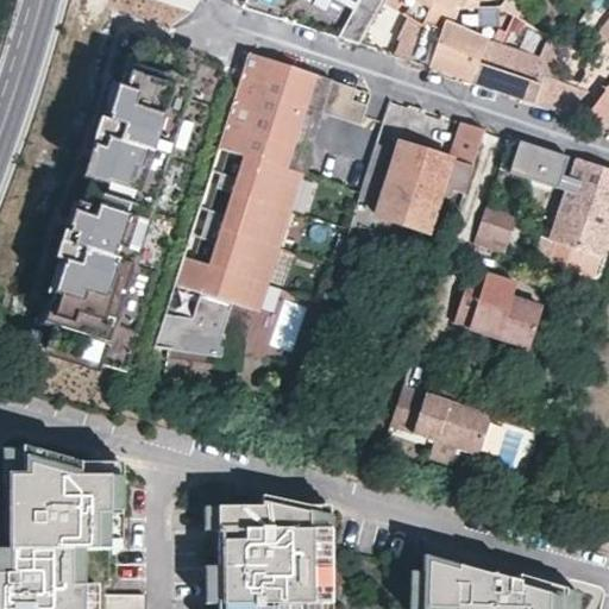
[(358,0),(355,6),(339,36),(358,43),(382,0),(358,0)]
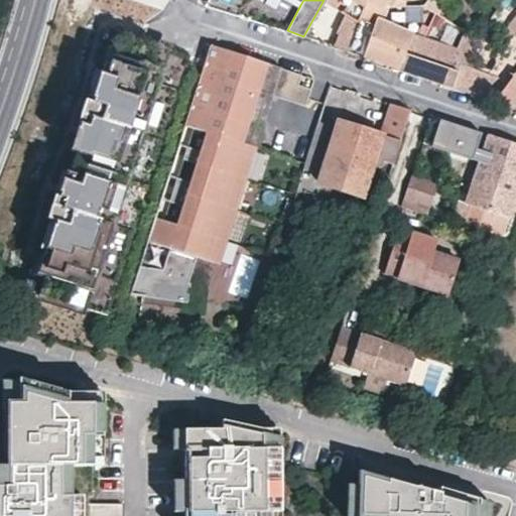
[(331,0),(342,7),(339,12),(356,23),(344,50),(363,56),(373,25),(359,18),(365,3),(382,11),(383,9),(388,0),(331,0)]
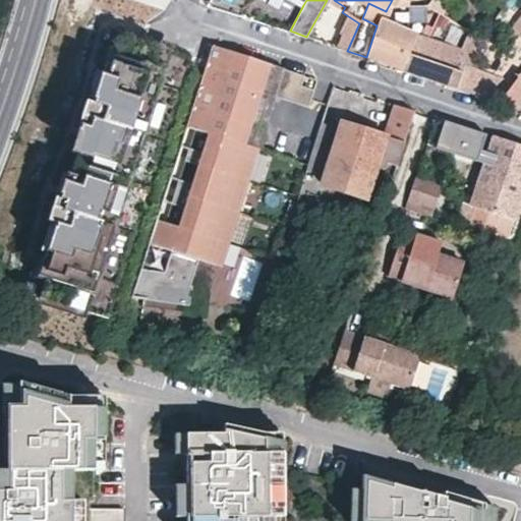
[(414,35),(382,21),(386,11),(368,3),(362,18),(377,25),(366,57),(379,61),(393,66),(401,68),(414,35)]
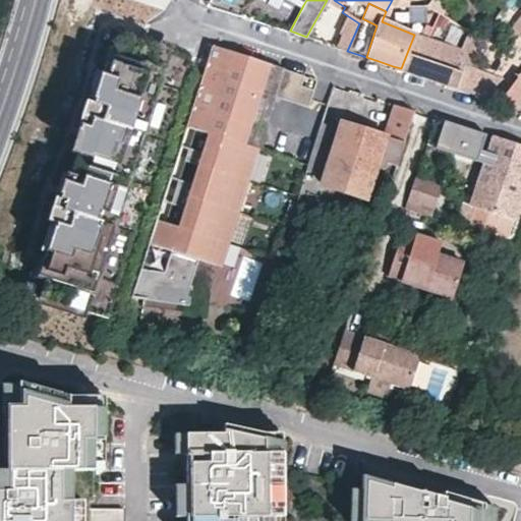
[(520,73),(520,16),(505,39),(511,44),(493,75),(484,71),(476,95),(489,99),(500,102),(520,73)]
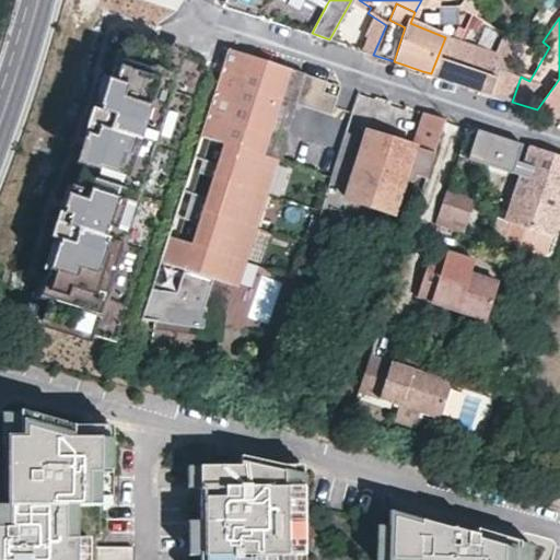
[(83,130),(86,131),(91,132),(82,162),(81,162),(73,184),(66,210),(59,209),(58,208),(49,233),(57,235),(48,261),(46,270),(37,267),(26,298),(25,298),(22,310),(33,313),(114,339),(208,58),(127,31),(127,30),(116,26),(112,38),(113,38),(103,70),(112,74),(100,107),(95,106),(92,105),(83,130)]
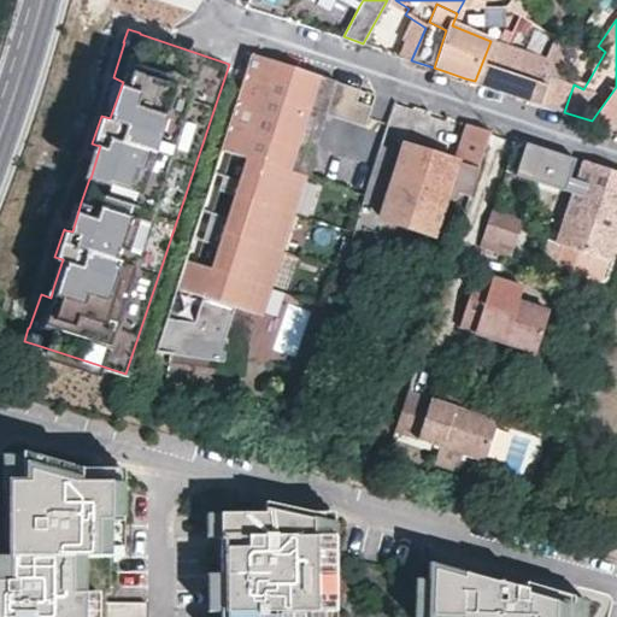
[(564,112),(574,84),(556,78),(569,47),(568,47),(554,40),(547,60),(505,46),(491,41),(475,81),(497,89),(564,112)]
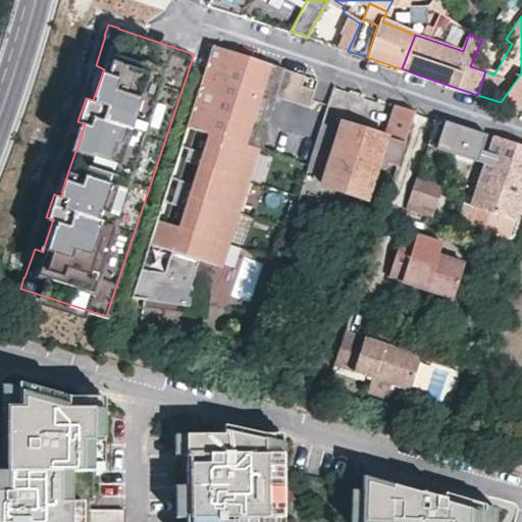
[(265,63),(213,47),(207,63),(206,66),(184,132),(181,138),(148,241),(136,275),(129,295),(142,297),(141,299),(188,306),(191,286),(190,285),(198,260),(215,266),(221,268),(229,244),(260,150),(277,98),(286,70),(265,63)]
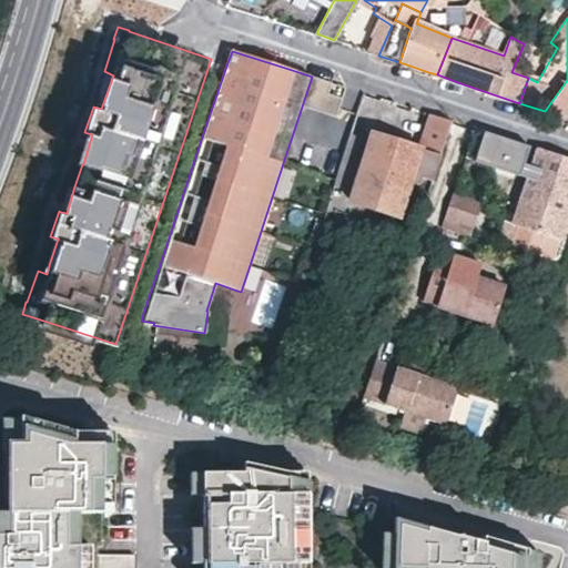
[(312,77),(302,107),(337,118),(347,88),(312,77)]
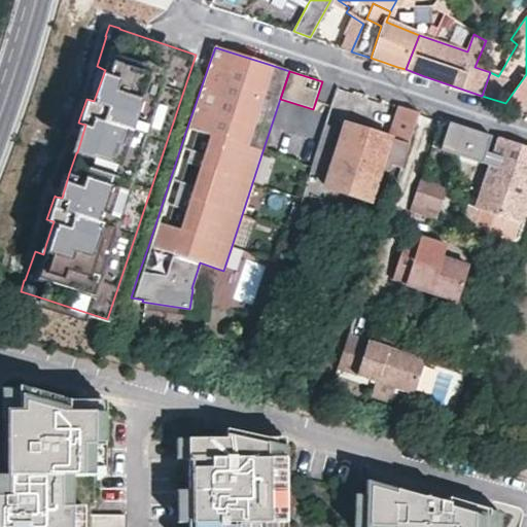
[(526,74),(505,103),(512,105),(526,110),(526,74)]
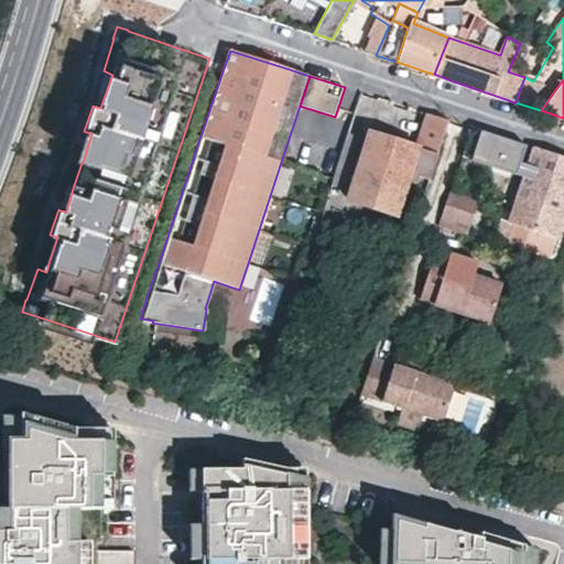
[(109,82),(102,80),(96,101),(97,102),(96,107),(100,108),(109,82)]
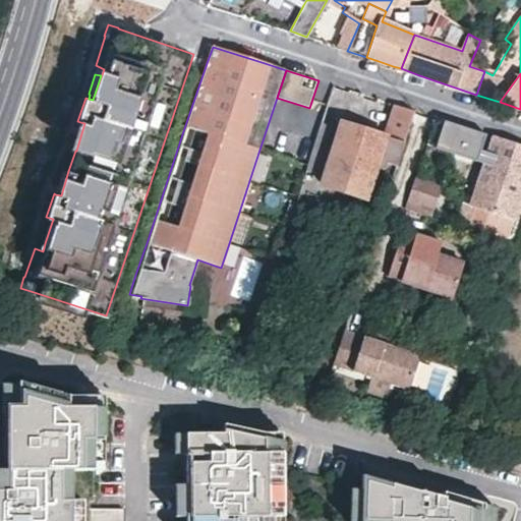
[(317,174),(346,90),(335,87),(307,171),(317,174)]
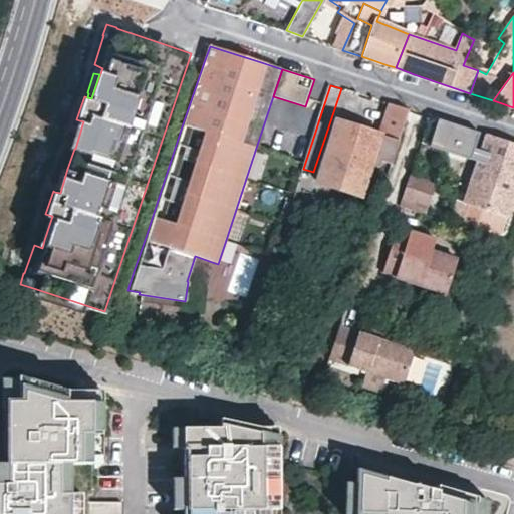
[(400,142),(410,110),(391,104),(379,135),(338,120),(316,180),(358,196),(373,158),(392,165),(393,164),(400,142)]
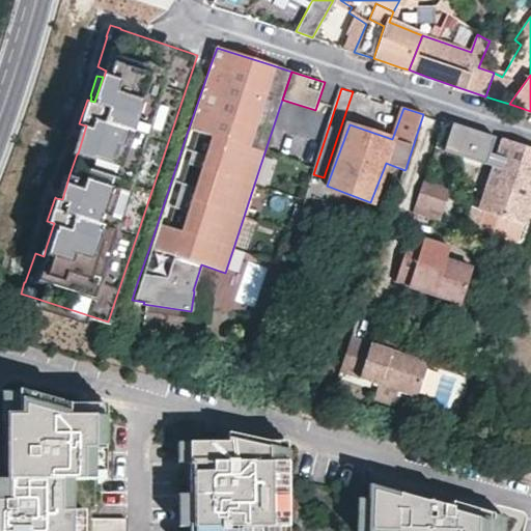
[(79,128),(72,151),(77,154),(78,154),(86,126),(82,124),(81,129),(79,128)]
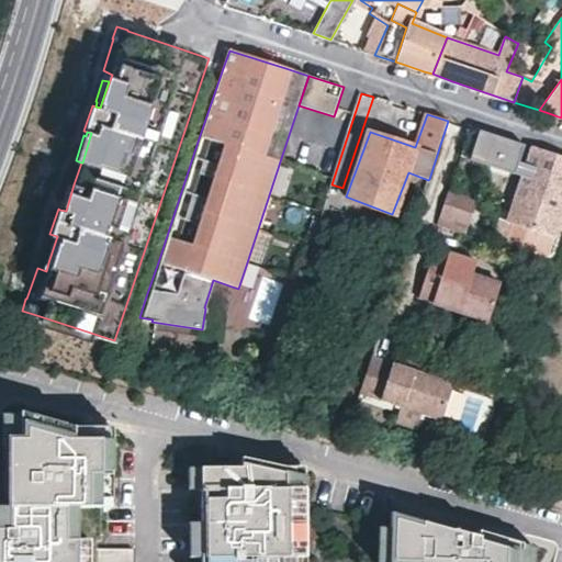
[(551,255),(561,221),(561,158),(536,150),(532,149),(508,220),(514,222),(507,239),(551,255)]
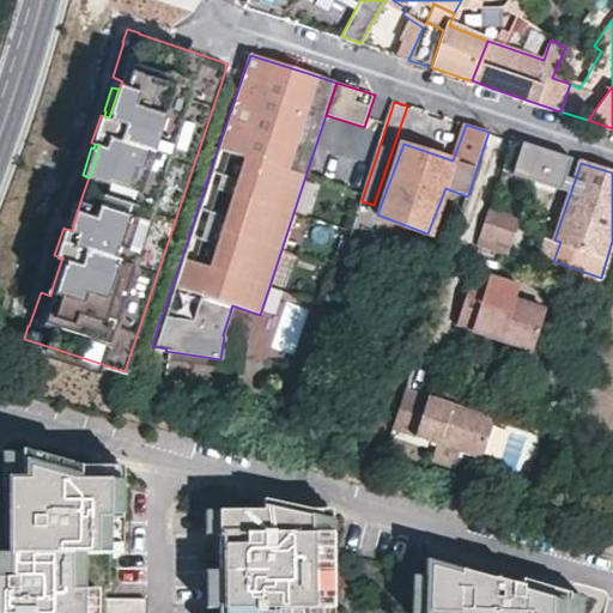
[(80,201),(73,199),(65,222),(66,223),(65,229),(72,230),(80,201)]
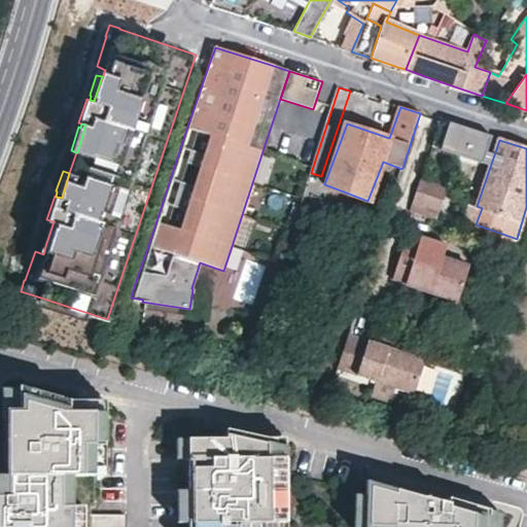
[(434,216),(443,182),(417,176),(409,210),(434,216)]
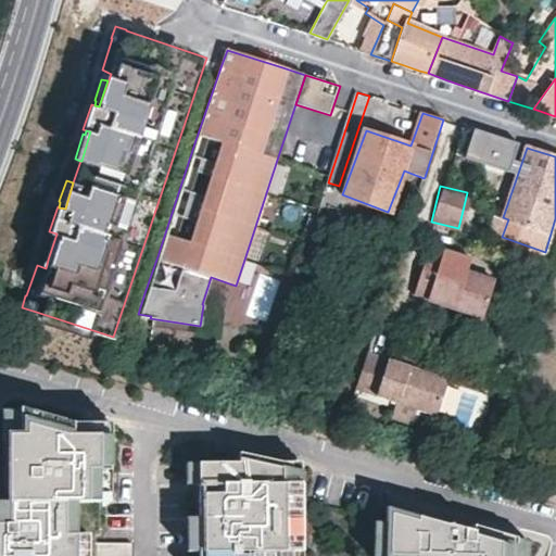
[(52,238),(45,258),(48,260),(57,234),(55,234),(53,239),(52,238)]
